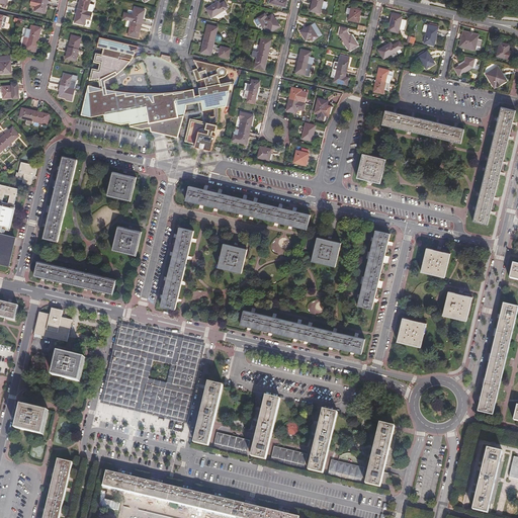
[(47,14),(50,1),(47,0),(31,0),(30,5),(35,6),(34,12),(47,14)]
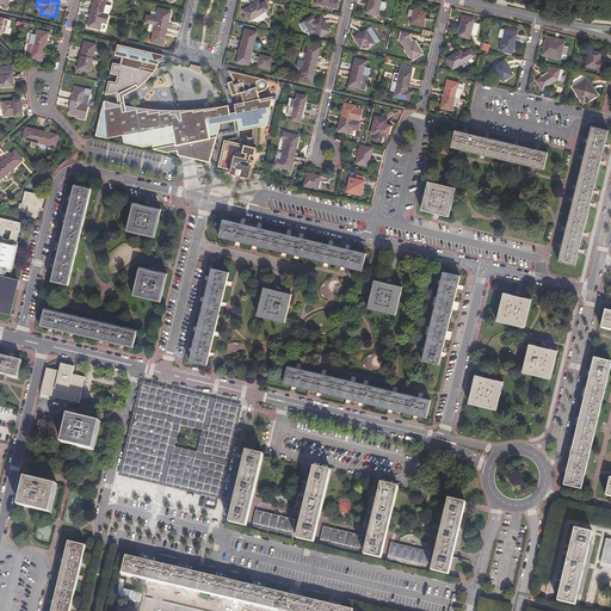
[(92,8),(105,12),(107,0),(93,0),(93,4),(94,4),(92,8)]
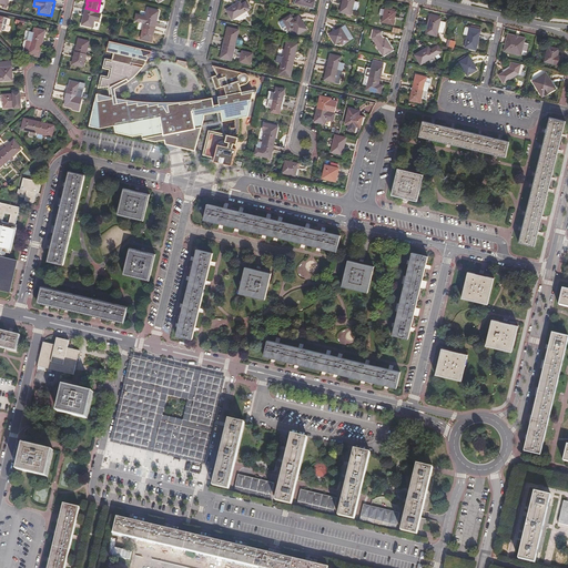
[(241,0),(226,9),(233,20),(252,8),(247,0),(243,3),(241,0)]
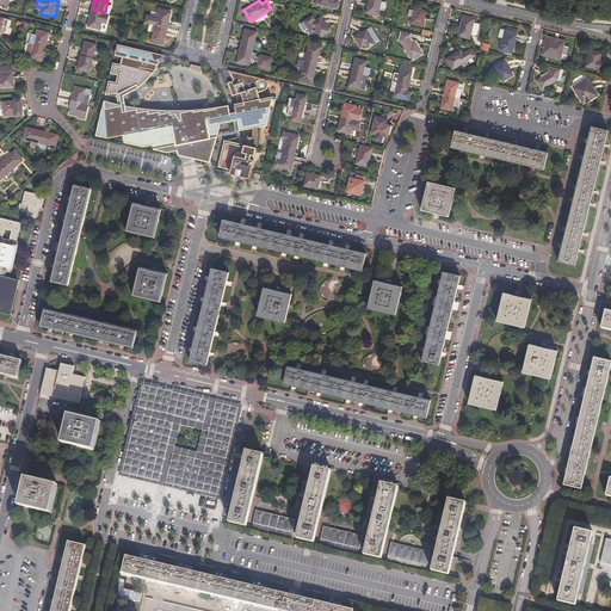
[(366,0),(364,13),(377,17),(378,10),(381,1),(381,0),(366,0)]
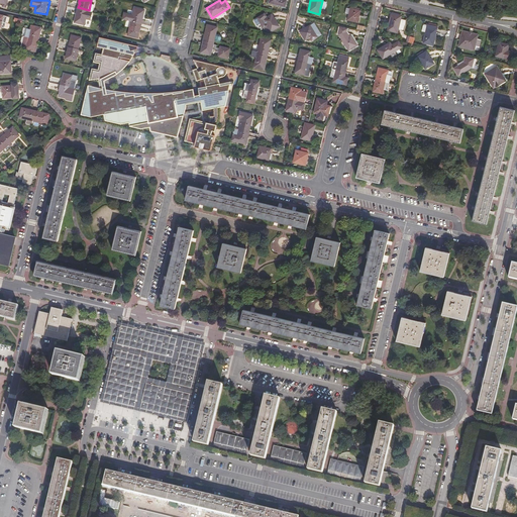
[(125,11),(123,19),(126,20),(131,21),(143,23),(146,9),(135,6),(133,13),(125,11)]
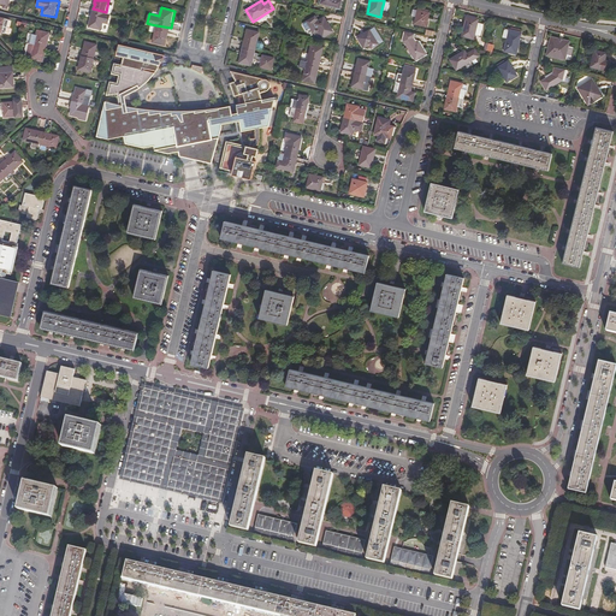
[(415,9),(415,10),(414,17),(413,24),(426,27),(430,11),(428,11),(428,10),(420,7),(419,10),(415,9)]
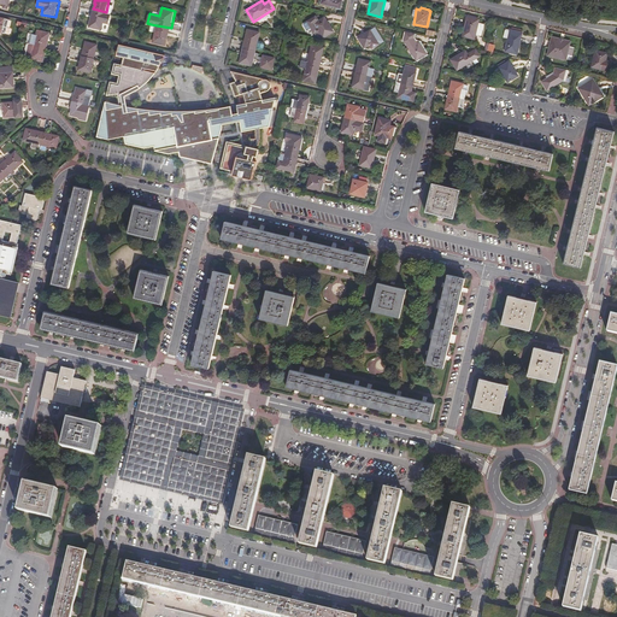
[(112,13),(106,12),(93,9),(89,28),(101,30),(104,23),(110,24),(112,13)]
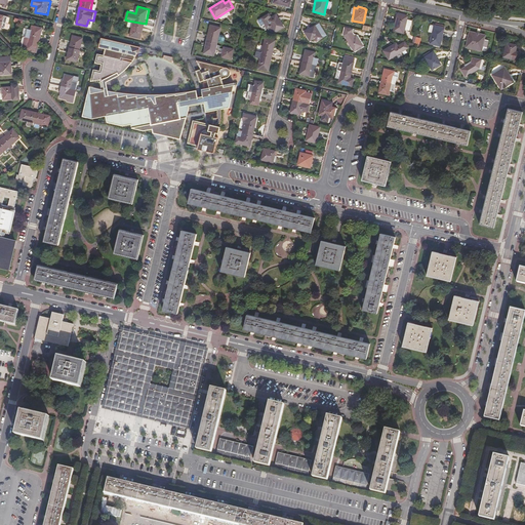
[(260,17),(269,29),(272,27),(276,33),(286,27),(277,13),(273,16),(270,11),(260,17)]
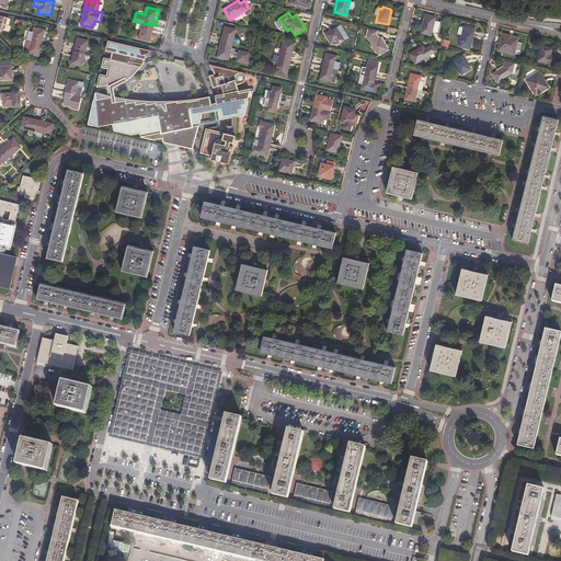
[(432,32),(435,21),(435,16),(423,14),(419,33),(431,35),(432,32)]
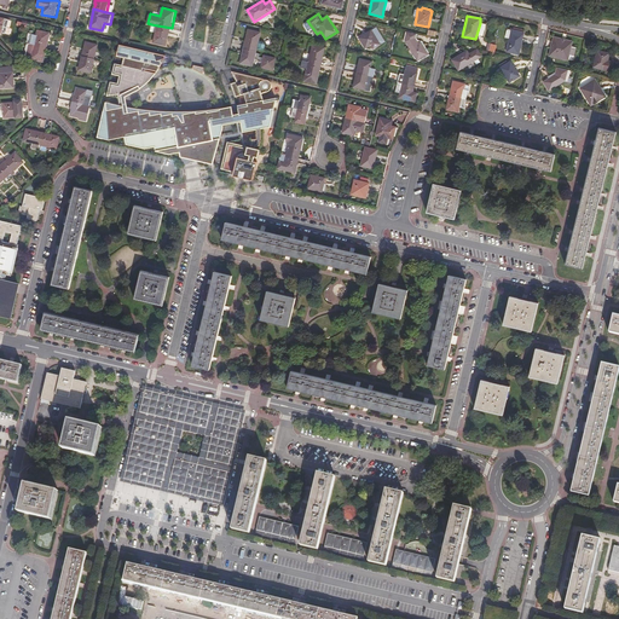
[(0,17),(0,33),(10,35),(11,34),(12,30),(11,28),(7,27),(10,19),(0,17)]
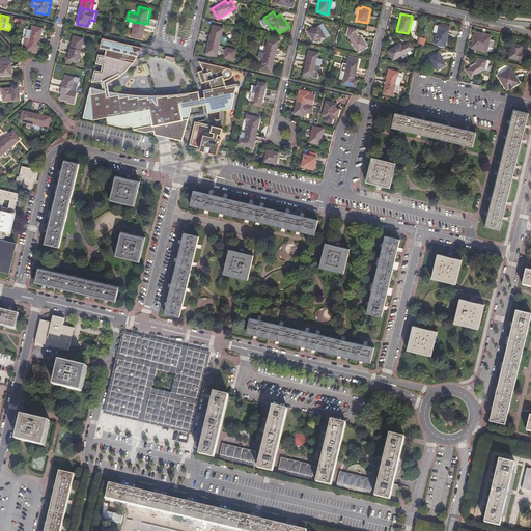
[(147,24),(135,22),(134,28),(132,37),(143,40),(147,24)]
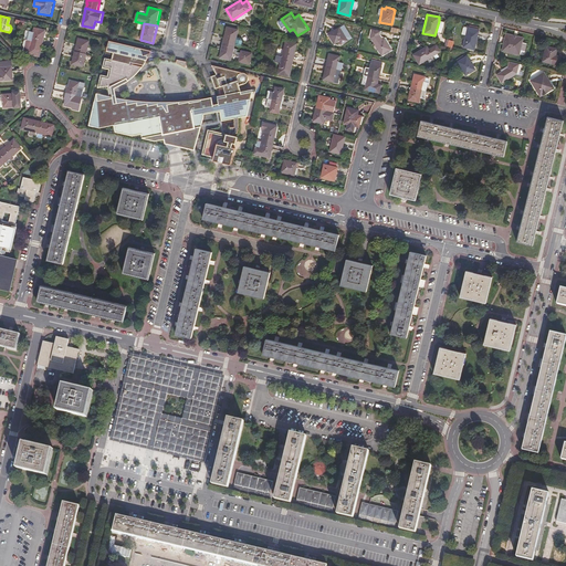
[(343,24),(339,27),(347,40),(352,38),(343,24)]
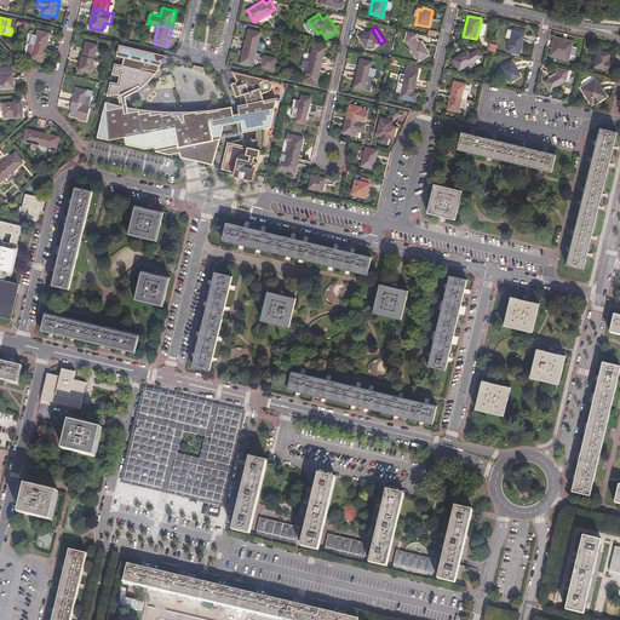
[(262,40),(263,32),(250,28),(245,46),(258,49),(265,51),(267,44),(265,41),(262,40)]
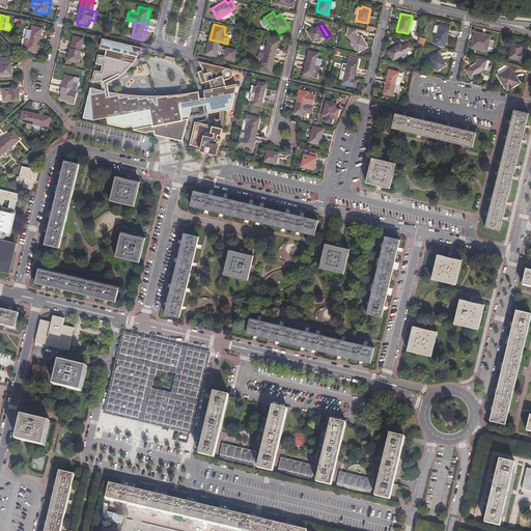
[(445,47),(449,27),(438,24),(438,25),(436,25),(435,26),(432,32),(436,32),(432,45),(445,47)]
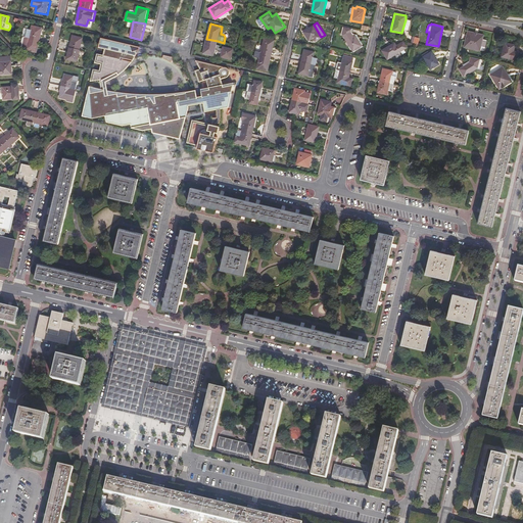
[(28,29),(26,37),(41,40),(43,28),(32,25),(31,29),(28,29)]
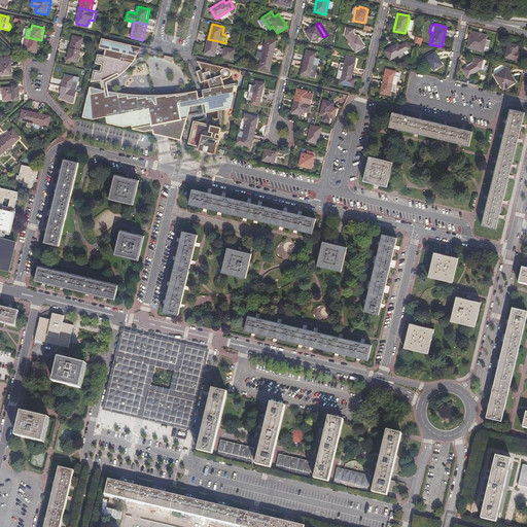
[(317,42),(323,38),(323,37),(316,25),(315,25),(303,32),(309,42),(314,39),(317,42)]
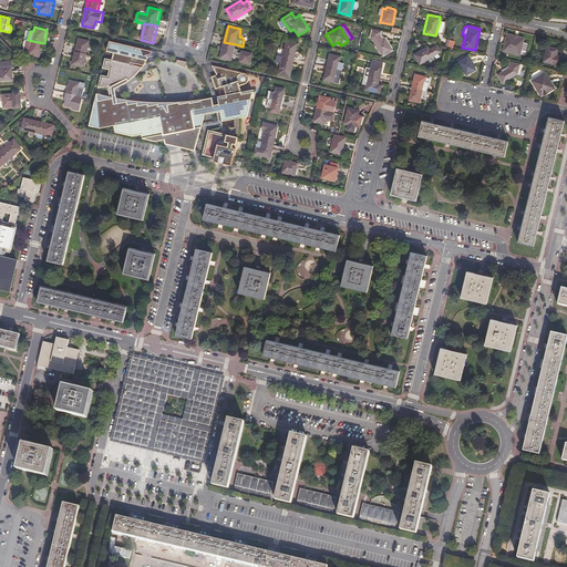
[(506,32),(501,51),(519,55),(521,53),(525,54),(527,43),(523,42),(524,37),(506,32)]
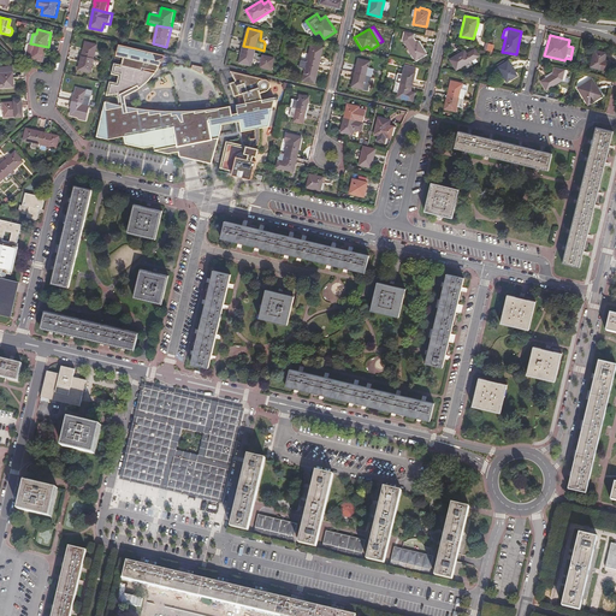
[(402,42),(414,61),(426,54),(418,41),(415,42),(412,37),(402,42)]
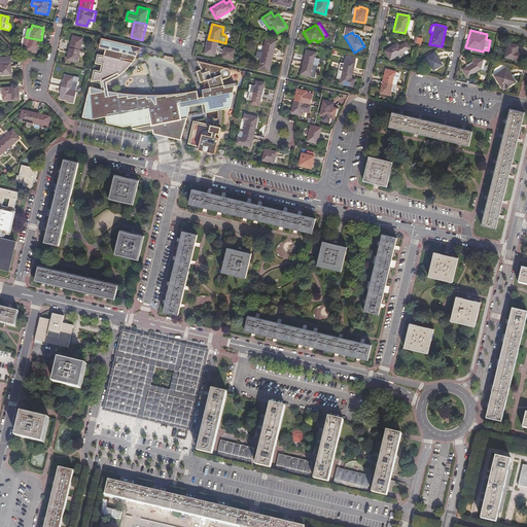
[(70,47),(81,49),(84,37),(73,35),(70,47)]
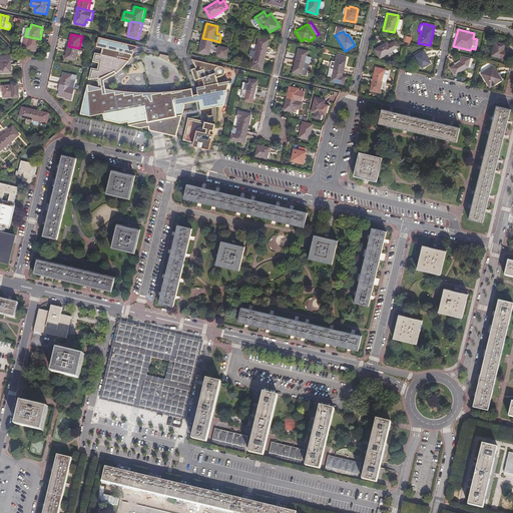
[(25,36),(24,35),(21,48),(37,51),(40,39),(25,36)]
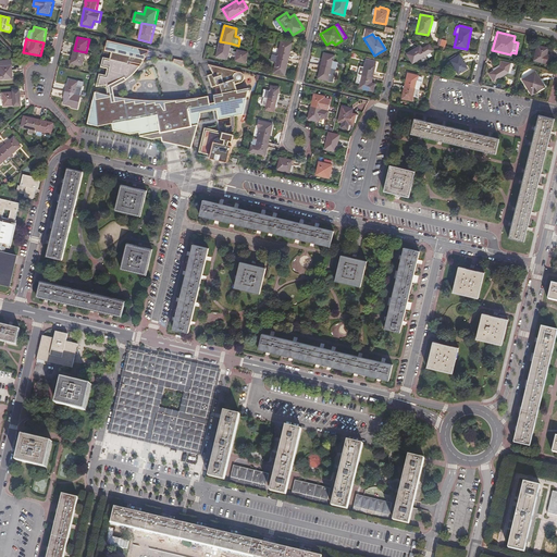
[(279,56),(291,58),(294,42),(282,39),(279,56)]
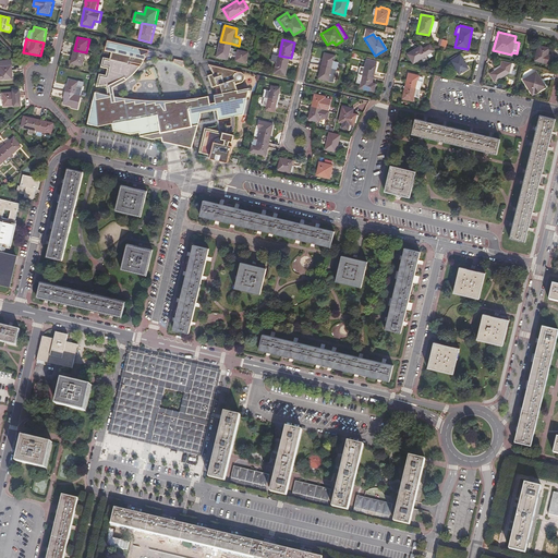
[(94,102),(89,124),(94,126),(114,123),(116,131),(165,143),(165,138),(168,137),(169,140),(171,140),(179,138),(180,146),(194,149),(201,121),(202,117),(202,112),(201,108),(199,105),(195,106),(194,102),(180,105),(182,117),(183,117),(184,123),(157,128),(153,105),(147,105),(147,104),(137,105),(137,101),(128,104),(126,100),(117,101),(114,87),(130,82),(129,81),(137,74),(140,73),(142,71),(144,70),(145,67),(145,63),(145,61),(145,59),(144,57),(149,55),(152,51),(109,41),(107,51),(113,53),(112,60),(106,58),(102,68),(110,70),(108,76),(101,74),(98,87),(107,84),(111,100),(94,102)]
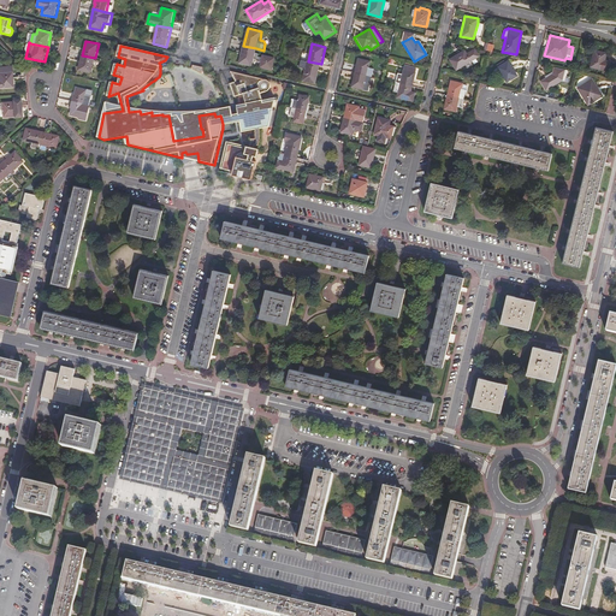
[(256,48),(243,46),(238,63),(253,66),(254,58),(259,59),(259,61),(261,61),(259,69),(273,71),(276,57),(262,54),(262,58),(258,57),(259,53),(256,53),(256,48)]
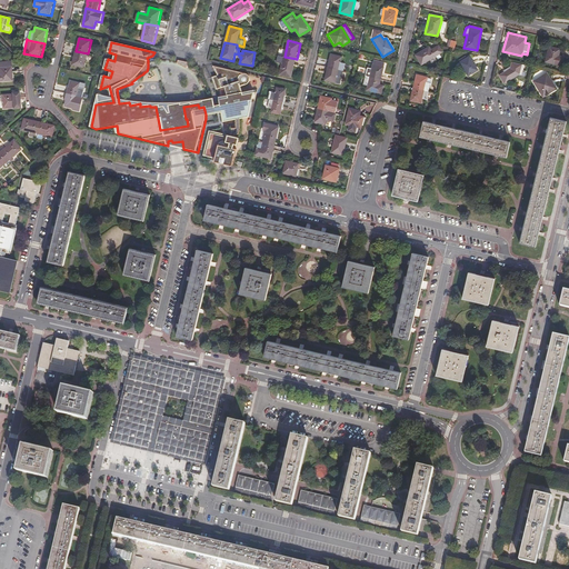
[(413,55),(420,66),(442,52),(438,43),(430,48),(429,46),(413,55)]
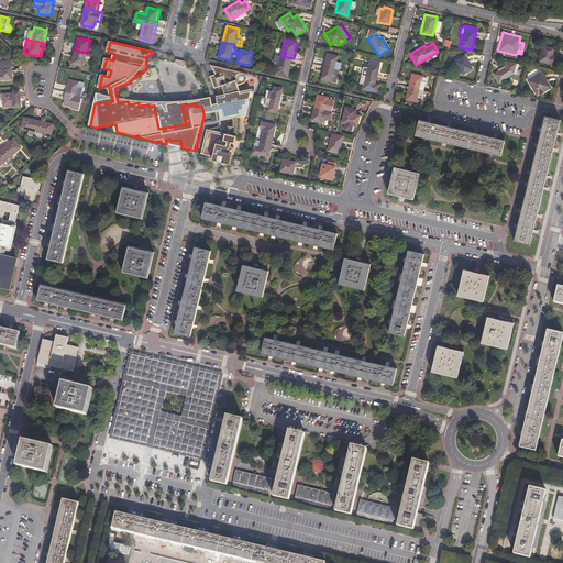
[(555,47),(542,45),(539,62),(556,65),(559,56),(553,55),(555,47)]
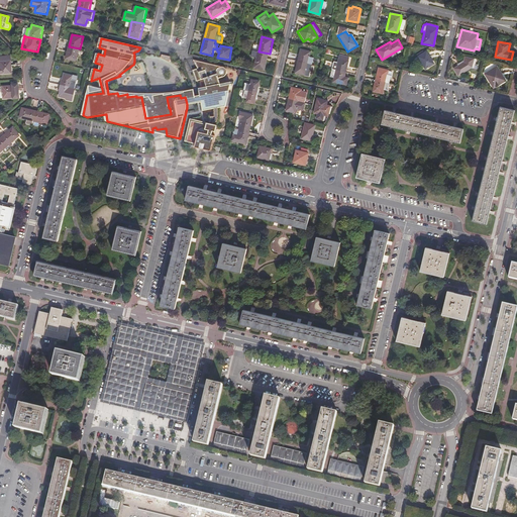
[(80,48),(69,46),(66,59),(77,61),(80,48)]
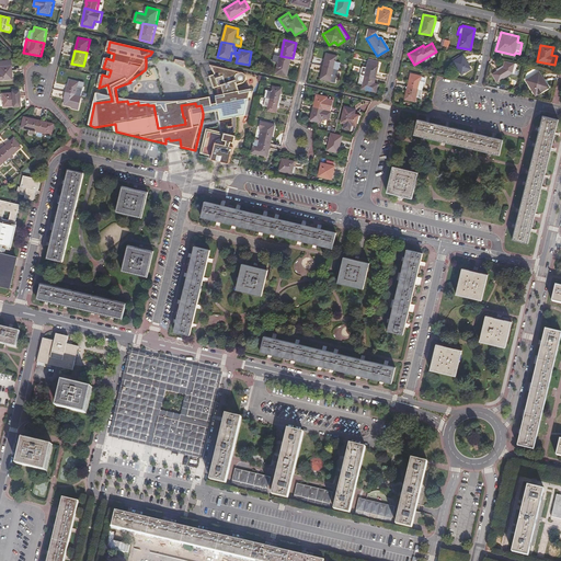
[(324,53),(321,66),(333,68),(334,61),(336,56),(324,53)]
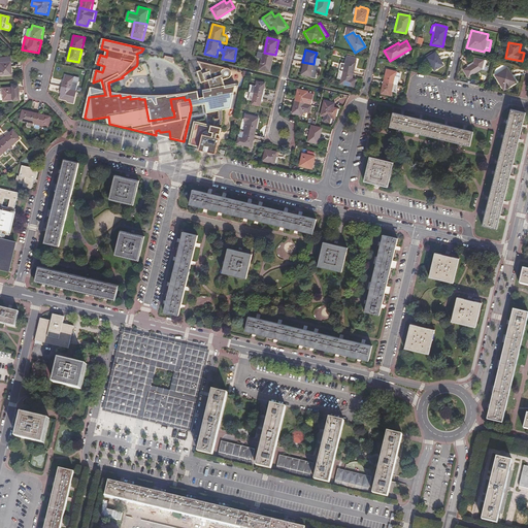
[(275,55),(264,53),(258,51),(257,58),(262,59),(259,69),(271,72),(275,55)]
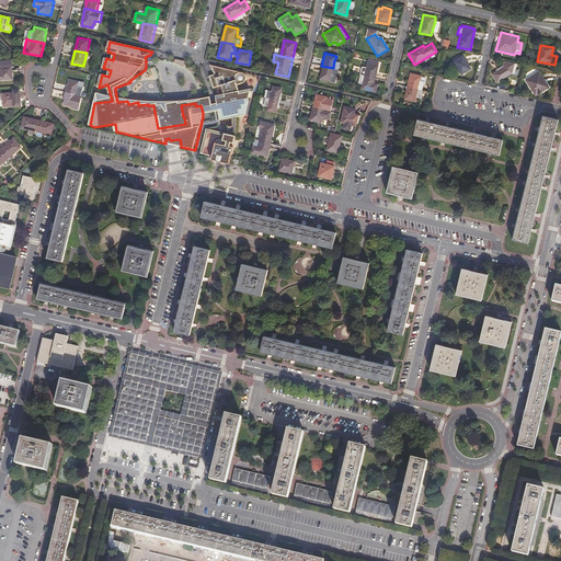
[(460,76),(470,69),(462,55),(451,61),(460,76)]
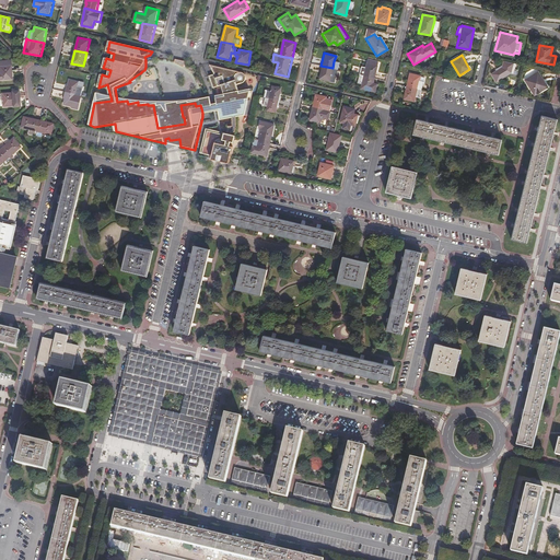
[(13,59),(0,60),(1,73),(0,72),(0,80),(14,80),(13,59)]
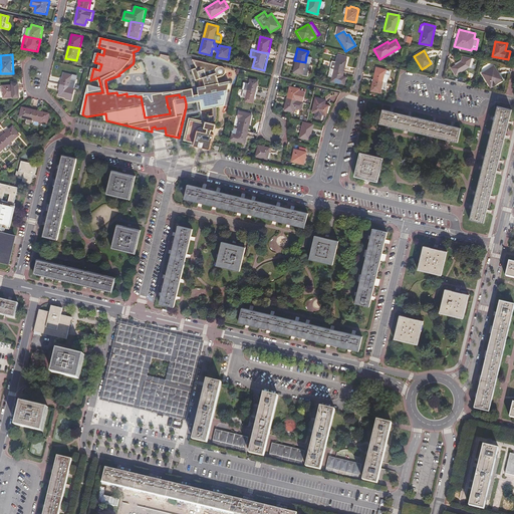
[(331,60),(329,68),(344,71),(347,56),(337,54),(335,62),(331,60)]
